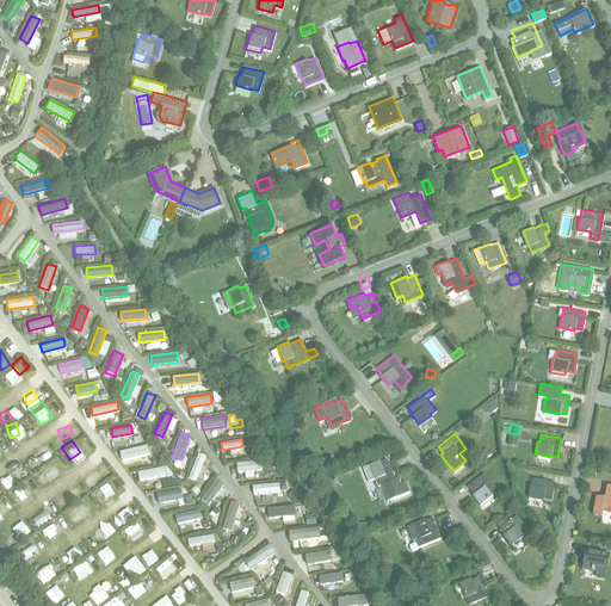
[(148,453),(146,445),(118,452),(121,461),(148,453)]
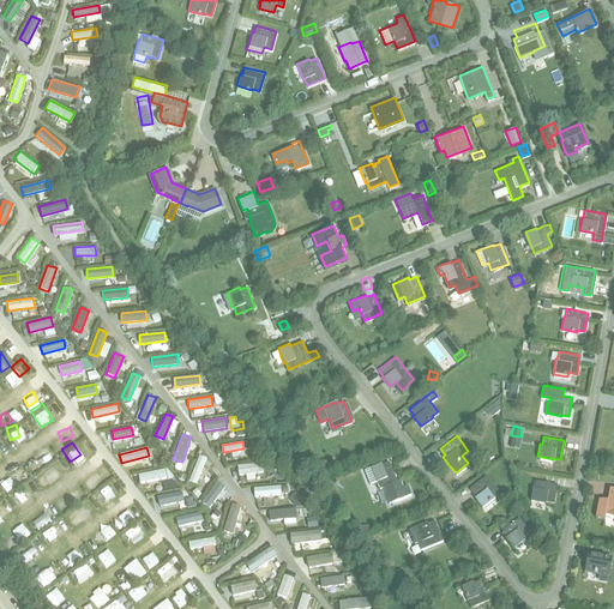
[(206,458),(199,454),(188,480),(196,482),(206,458)]
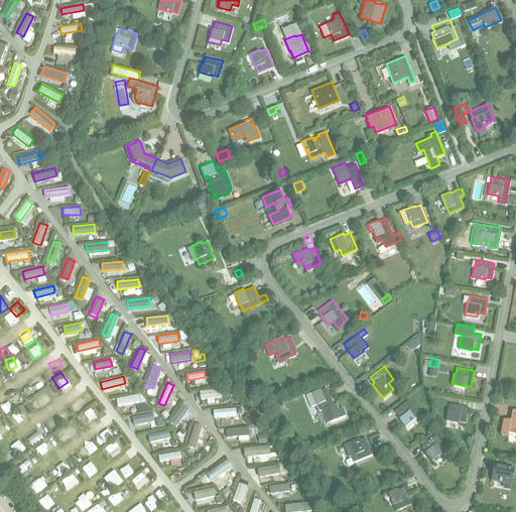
[(35,390),(41,401),(48,397),(42,386),(35,390)]
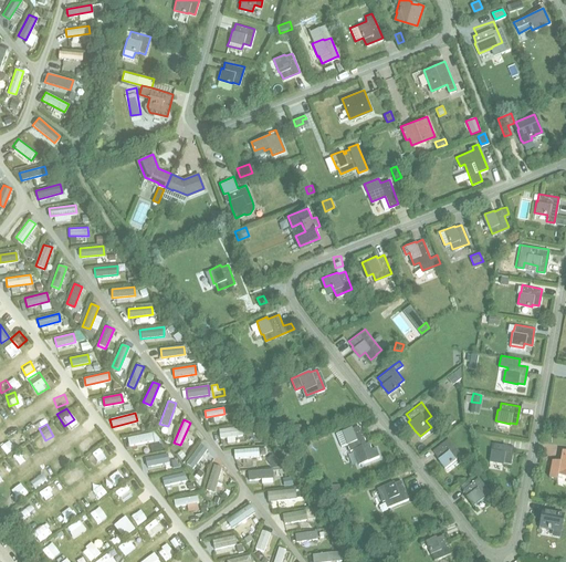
[(352,425),(341,429),(346,443),(347,443),(349,449),(353,448),(358,462),(379,454),(376,446),(371,447),(369,441),(366,443),(358,424),(352,427),(352,425)]
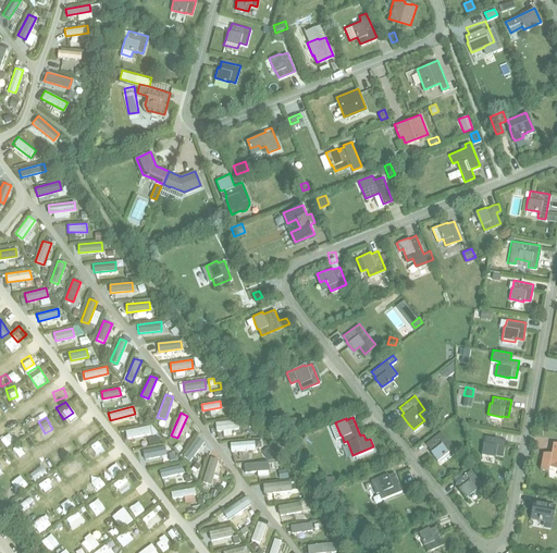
[(238,428),(237,419),(215,422),(217,431),(238,428)]
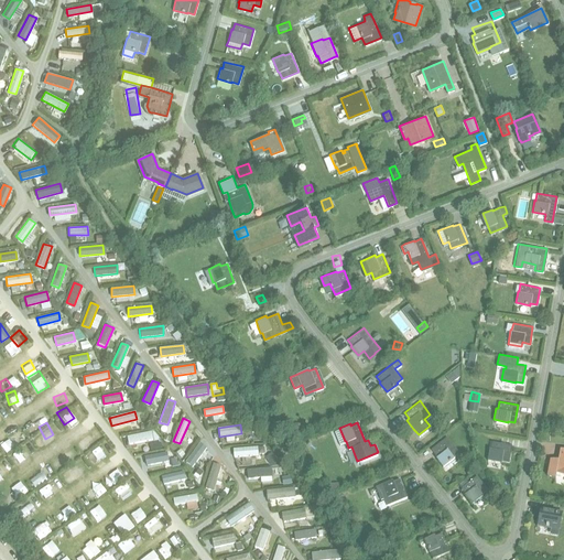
[(77,437),(85,444),(93,438),(86,430),(77,437)]
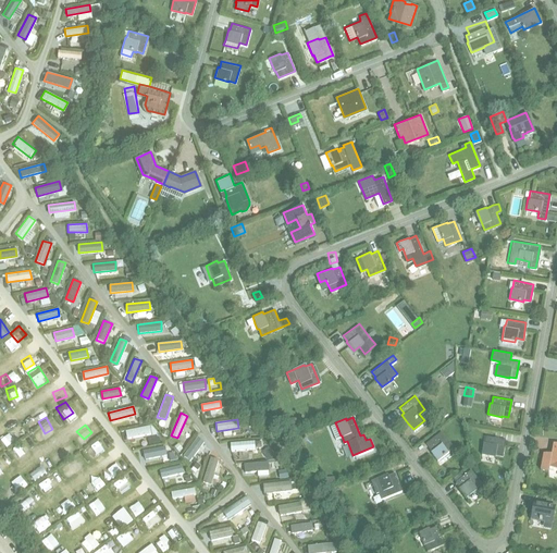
[(150,433),(149,426),(125,430),(126,438),(150,433)]
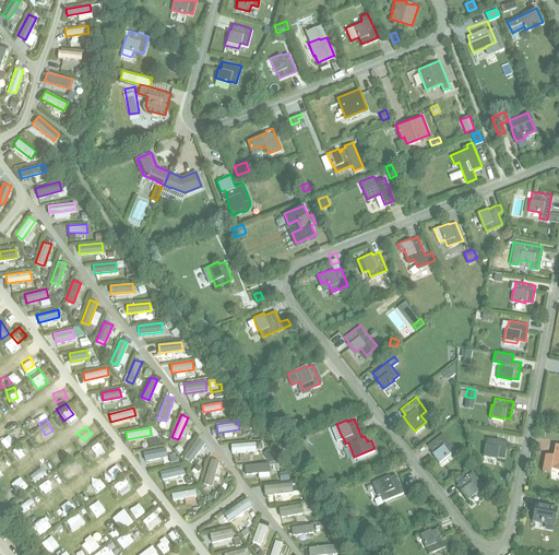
[(99,447),(109,441),(103,432),(93,438),(99,447)]
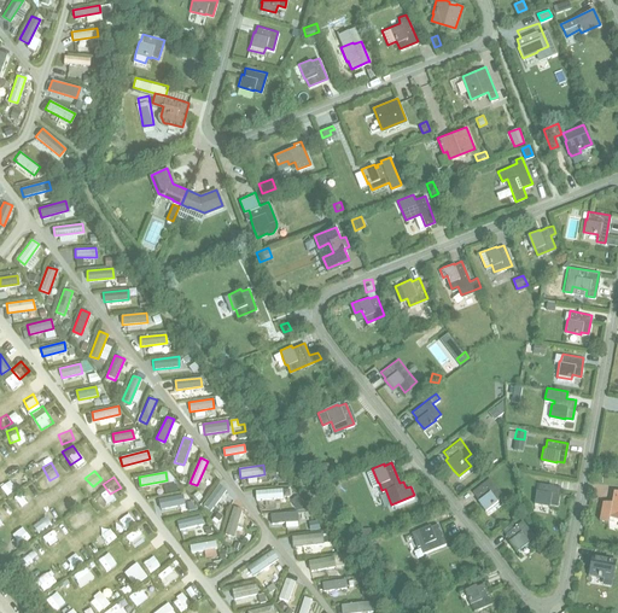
[(29,478),(19,484),(25,496),(36,490),(29,478)]
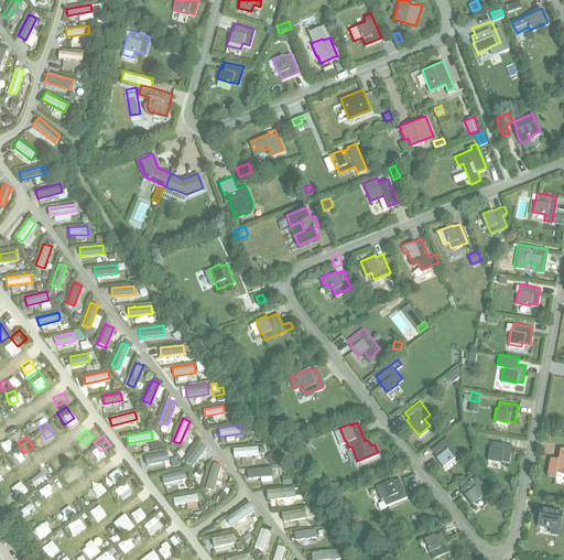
[(453,455),(458,451),(448,438),(432,450),(436,455),(435,456),(443,465),(454,456),(453,455)]
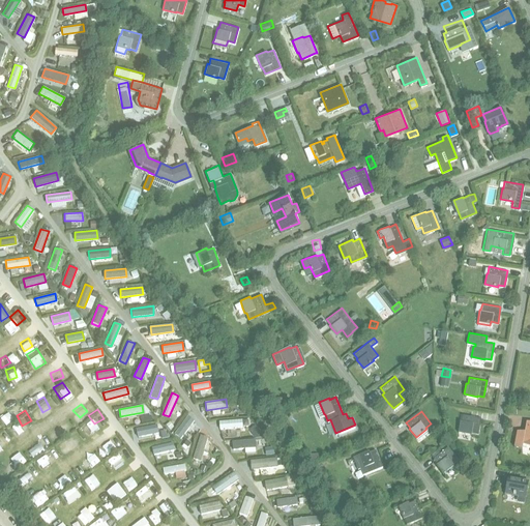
[(477,433),(480,416),(462,413),(461,420),(460,420),(458,430),(471,433),(471,432),(477,433)]
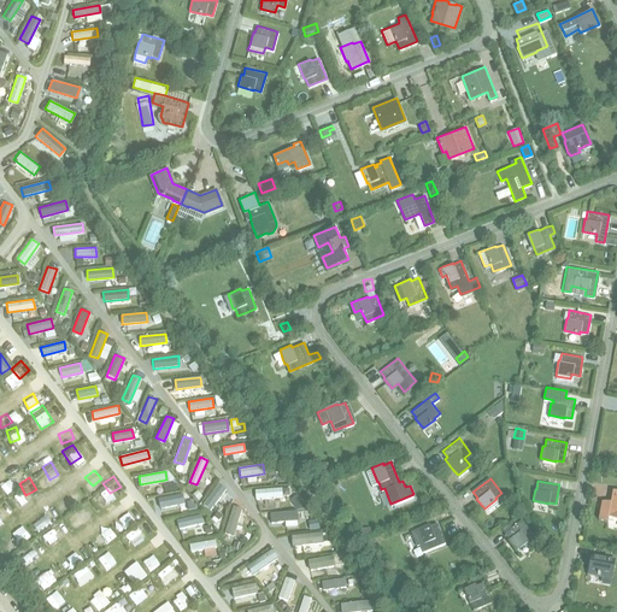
[(225,489),(218,483),(203,505),(210,510),(225,489)]
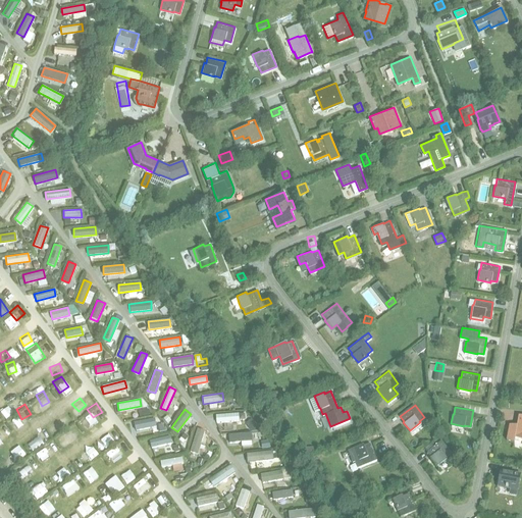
[(239,420),(239,413),(216,414),(216,421),(239,420)]
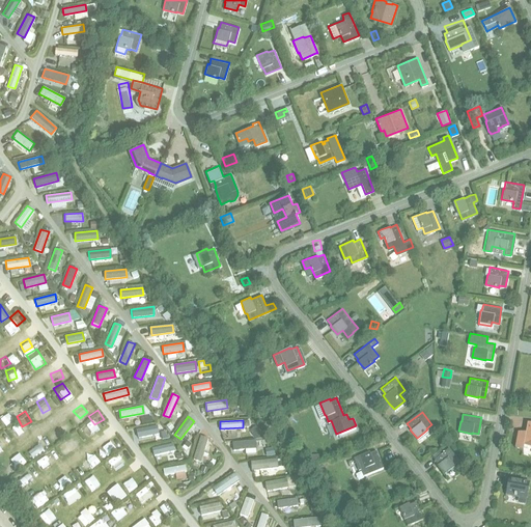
[(516,430),(514,446),(522,447),(523,443),(530,444),(530,420),(527,420),(525,431),(516,430)]
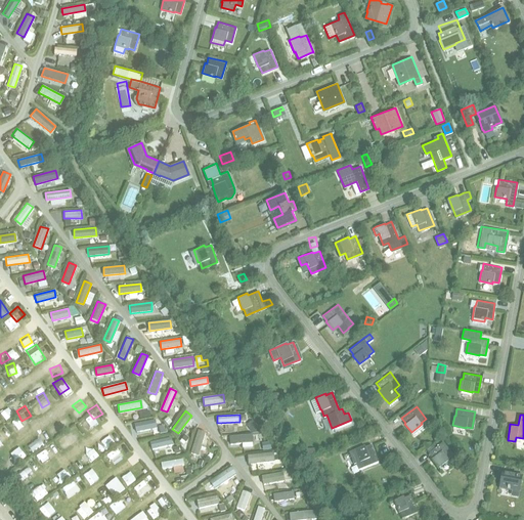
[(156,428),(155,420),(134,424),(135,432),(156,428)]
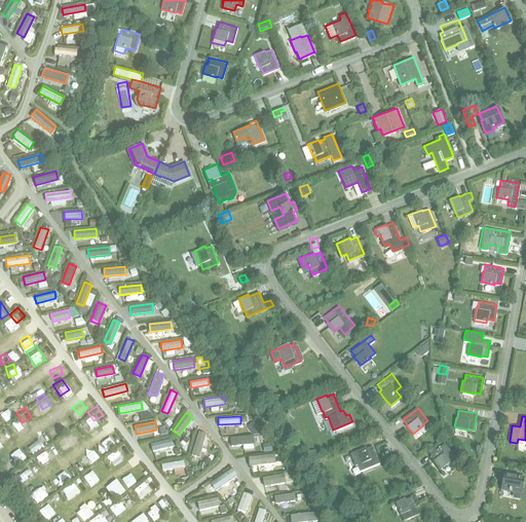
[(109,426),(101,433),(107,440),(115,434),(109,426)]
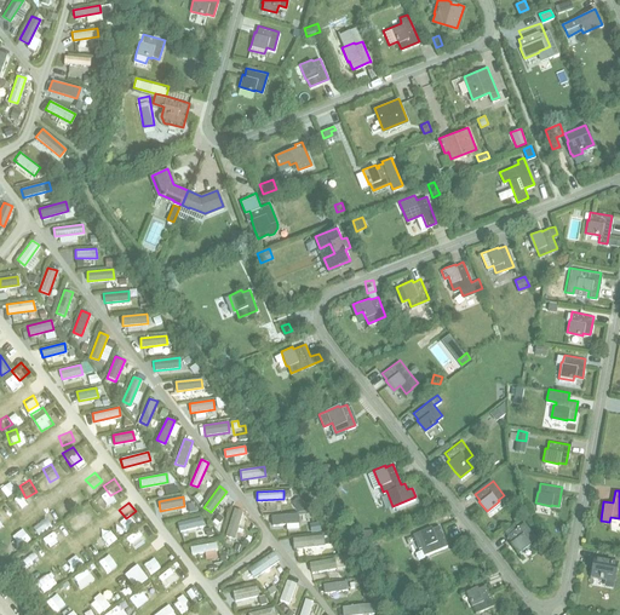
[(76,505),(65,512),(74,524),(85,517),(76,505)]
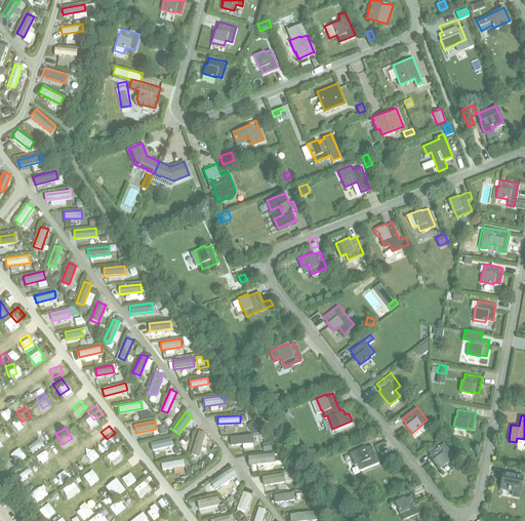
[(205,433),(198,431),(191,453),(198,456),(205,433)]
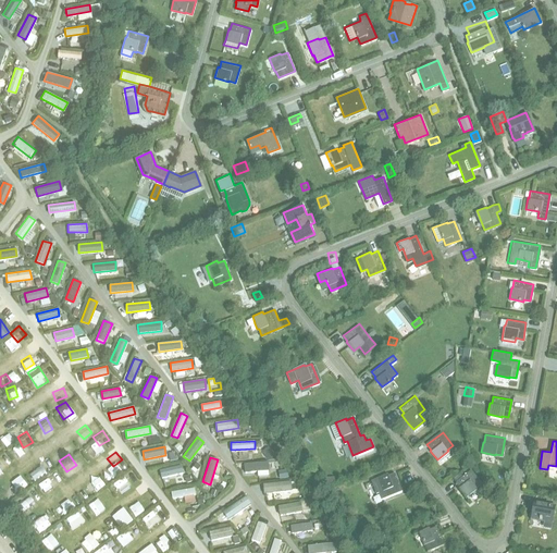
[(35,472),(45,466),(41,461),(31,467),(35,472)]
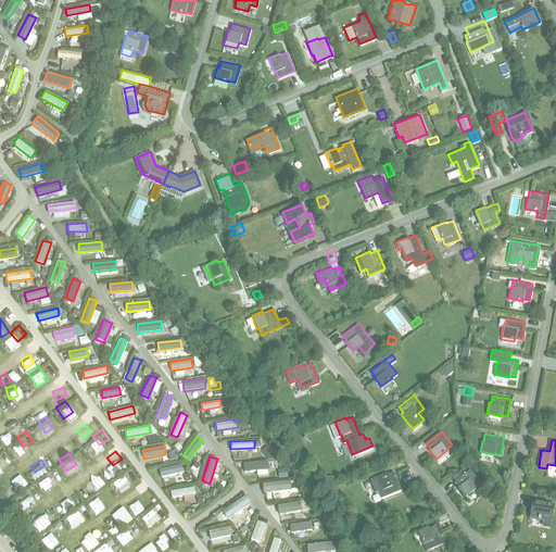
[(267,469),(266,461),(243,464),(244,473),(267,469)]
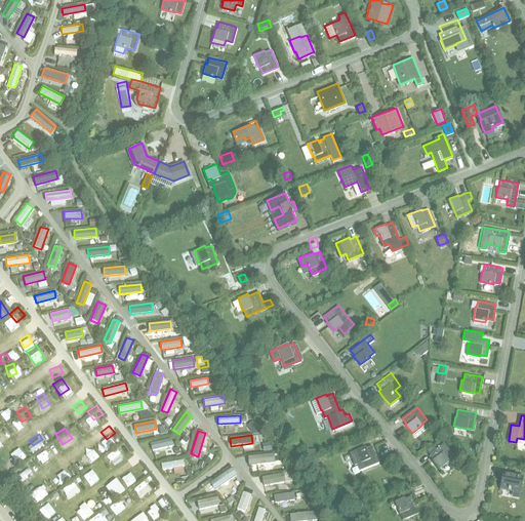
[(46,442),(56,448),(59,442),(49,436),(46,442)]
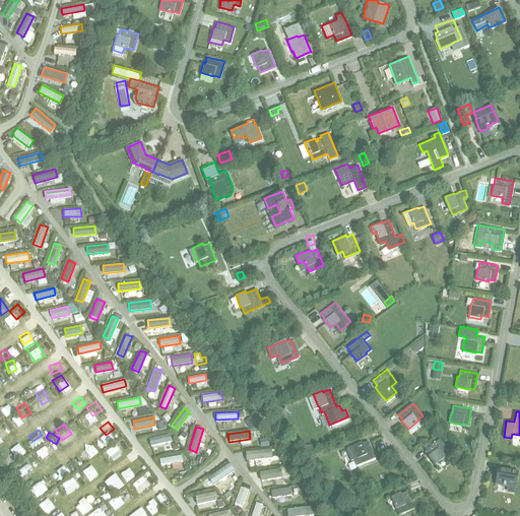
[(171,441),(169,434),(148,438),(150,445),(171,441)]
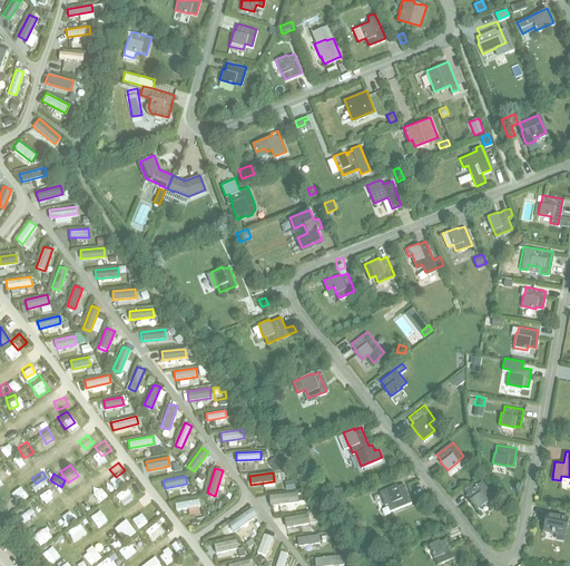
[(469,498),(475,507),(487,498),(487,497),(492,493),(481,478),(473,485),(470,481),(463,487),(465,490),(465,491),(470,497),(469,498)]
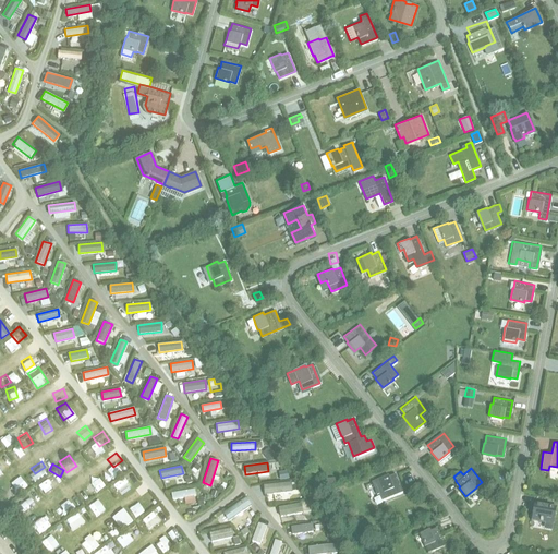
[(98,469),(87,477),(94,486),(105,479),(98,469)]
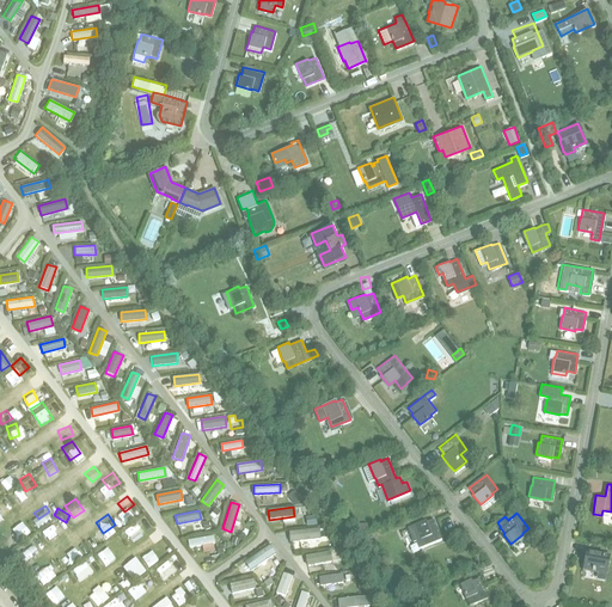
[(136,514),(126,521),(132,531),(142,525),(136,514)]
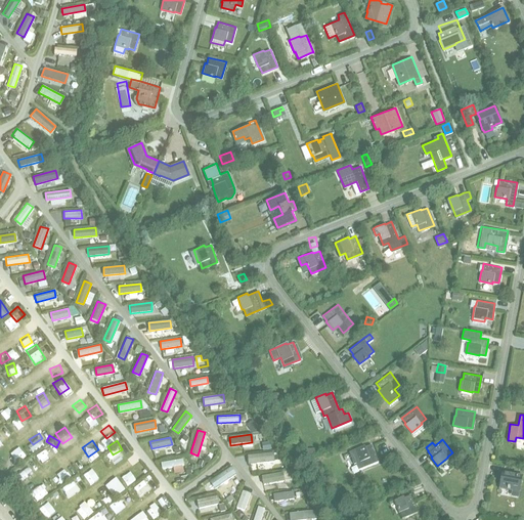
[(34,450),(41,459),(51,450),(44,442),(34,450)]
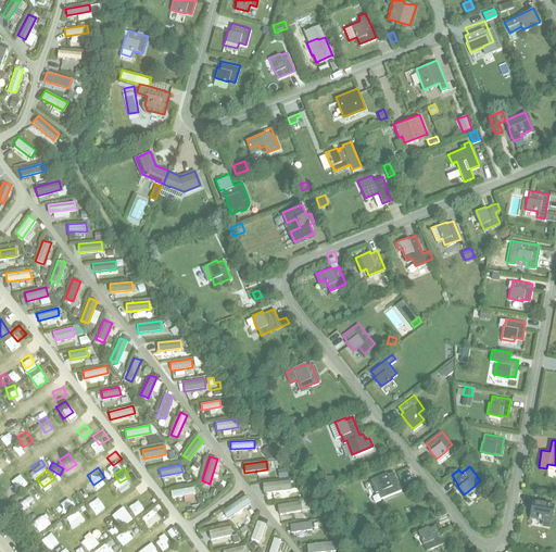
[(376,476),(370,478),(376,491),(378,490),(380,497),(386,494),(402,488),(394,469),(388,473),(387,471),(376,476)]
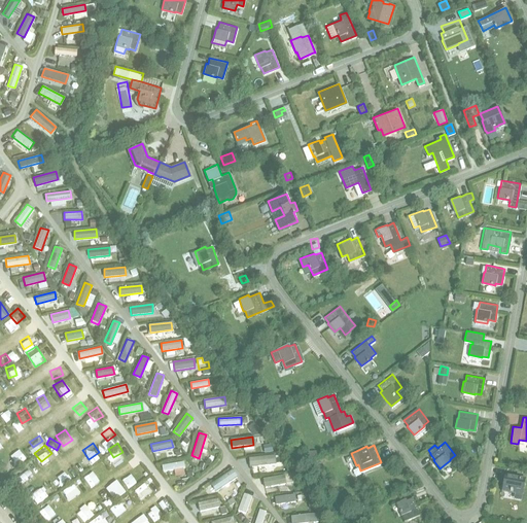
[(16,457),(27,454),(24,447),(14,451),(16,457)]
